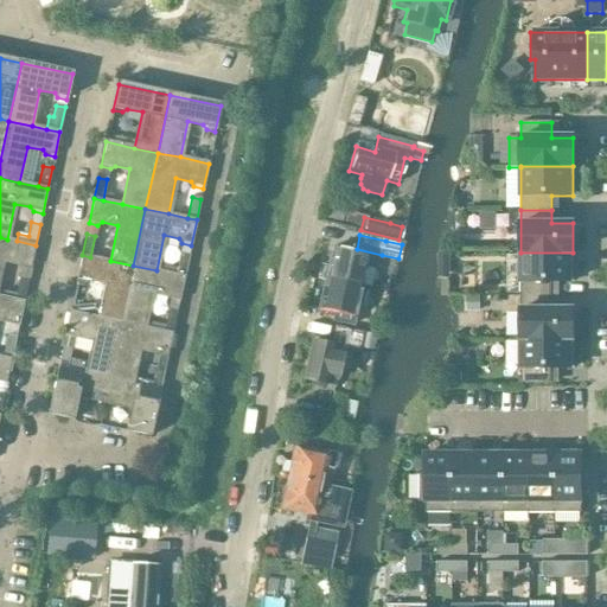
[(30,270),(36,246),(17,241),(7,240),(0,237),(0,272),(2,260),(18,263),(21,268),(30,270)]
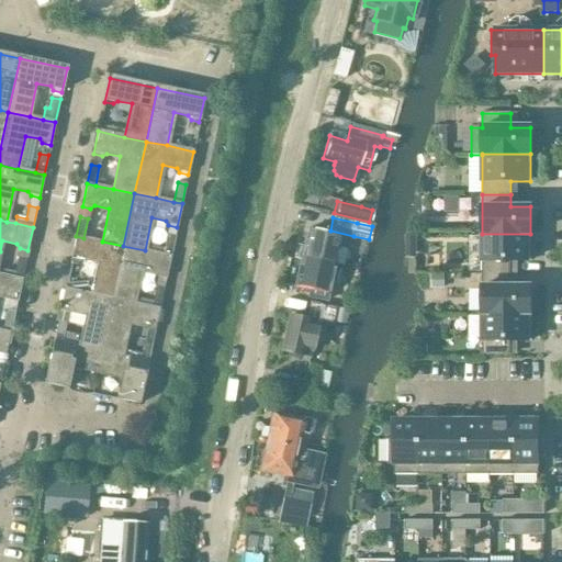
[(333,267),(337,248),(329,247),(333,235),(306,229),(304,240),(300,259),(333,267)]
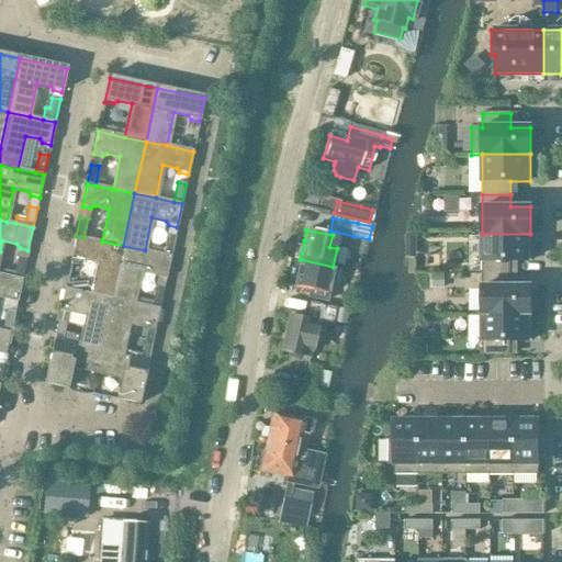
[(530,261),(530,234),(482,234),(482,274),(510,274),(510,261),(530,261)]
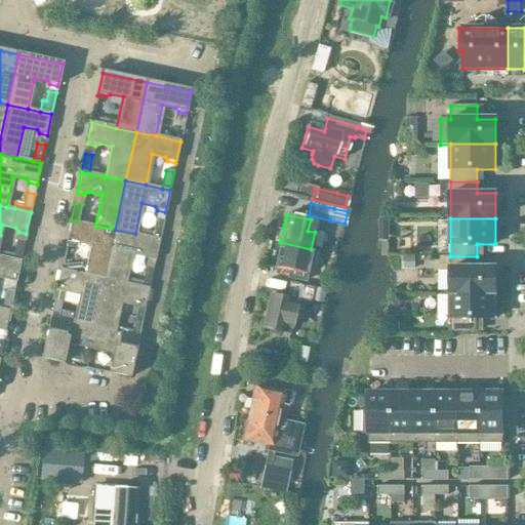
[(159,240),(163,221),(156,219),(152,238),(159,240)]
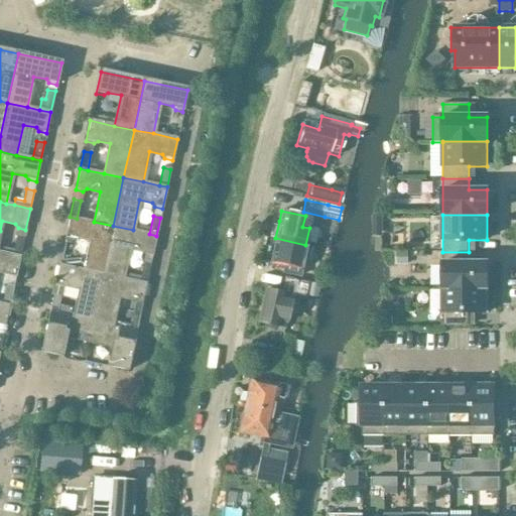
[(113,226),(94,222),(77,219),(70,217),(65,238),(73,240),(77,237),(90,240),(83,270),(103,274),(113,226)]
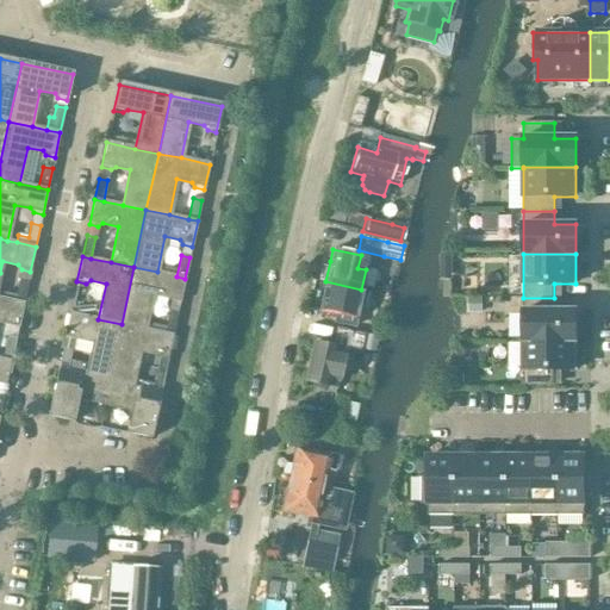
[(450,256),(439,256),(439,268),(450,268),(450,256)]
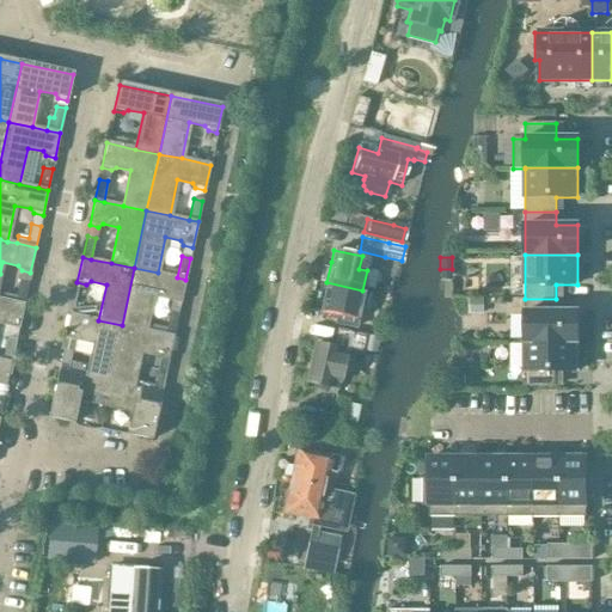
[(158,273),(134,268),(122,325),(145,331),(153,294),(169,298),(171,303),(181,305),(185,280),(177,277),(158,273)]
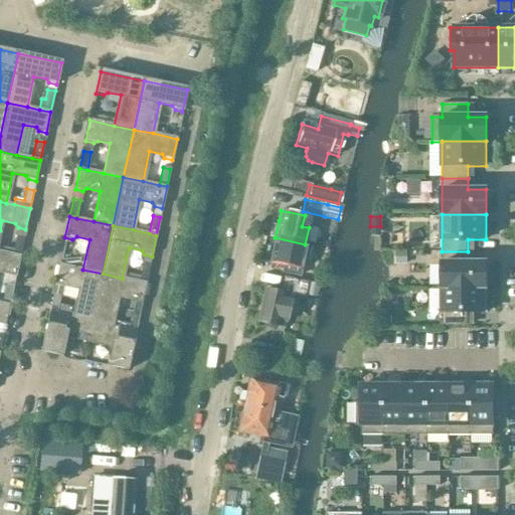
[(0,251),(20,256),(23,238),(16,236),(13,250),(0,246),(0,251)]
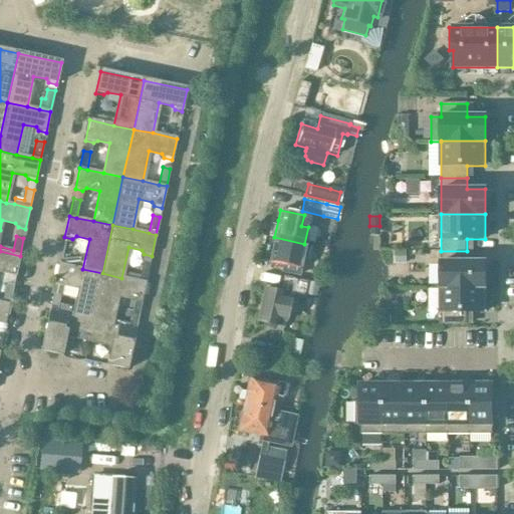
[(297,276),(304,244),(274,237),(271,253),(269,264),(282,267),(280,273),(297,276)]
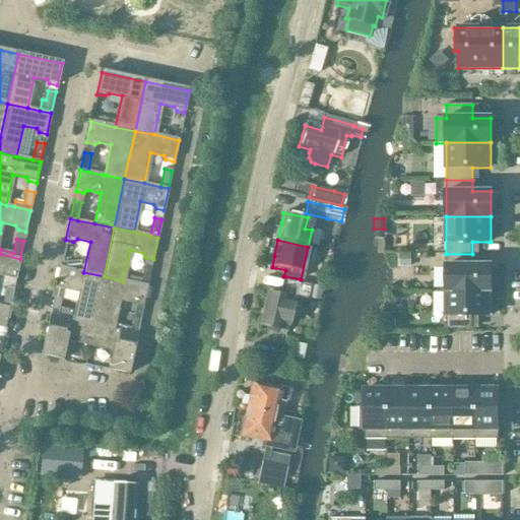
[(15,280),(20,259),(0,254),(0,273),(5,274),(7,278),(15,280)]
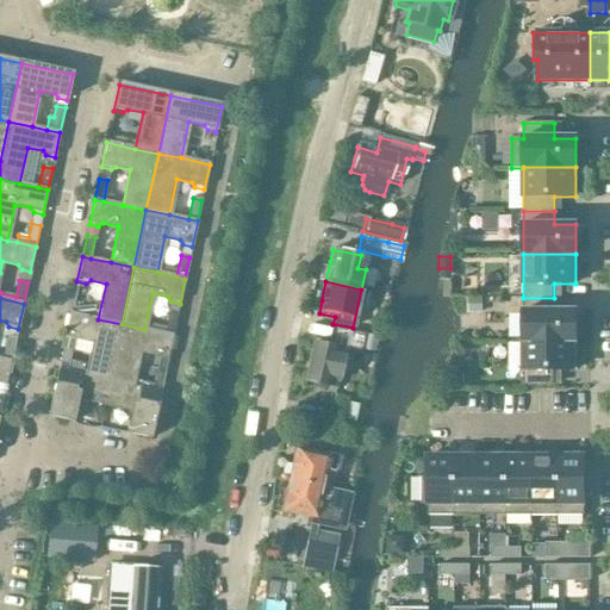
[(576,341),(576,311),(554,311),(554,298),(523,298),(523,341),(576,341)]
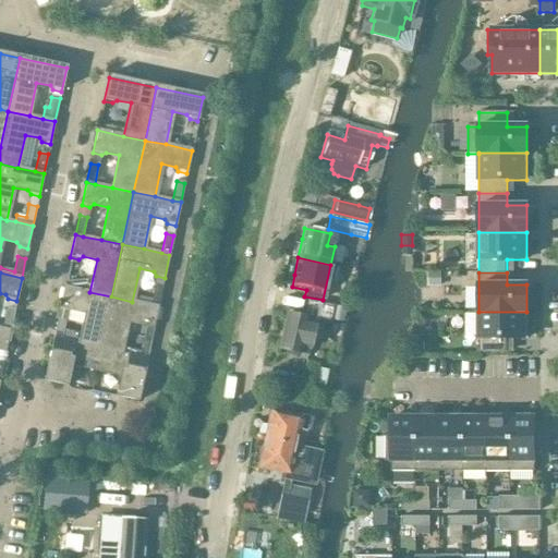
[(440,274),(428,274),(428,287),(440,287),(440,274)]
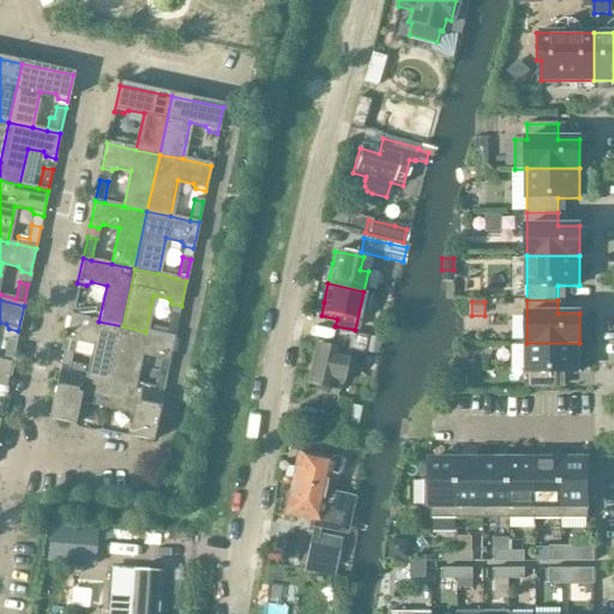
[(174,338),(179,317),(169,314),(166,336),(174,338)]
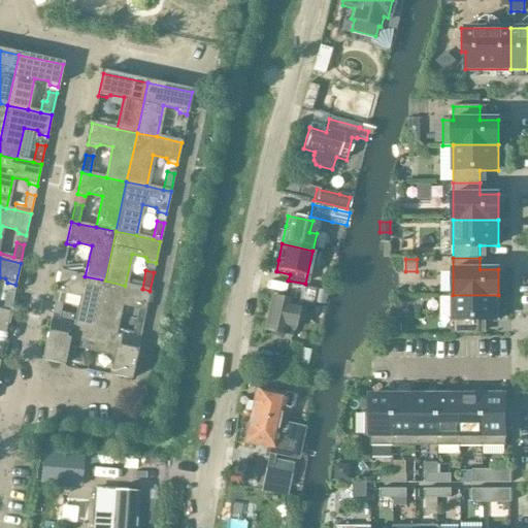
[(105,281),(85,276),(61,271),(56,293),(64,295),(68,292),(81,295),(76,318),(74,326),(95,330),(105,281)]
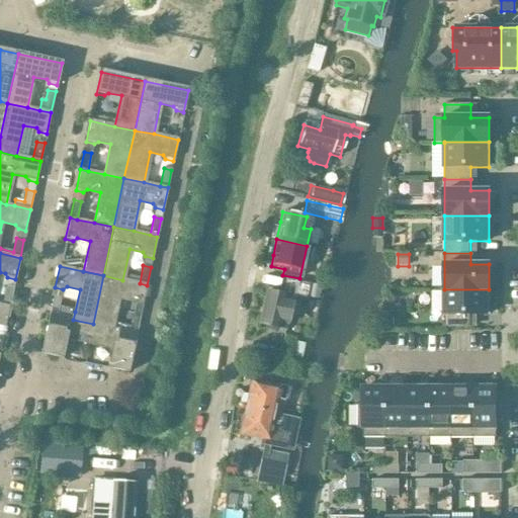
[(140,283),(122,280),(103,275),(93,324),(112,329),(119,297),(132,300),(135,305),(143,307),(147,285),(140,283)]
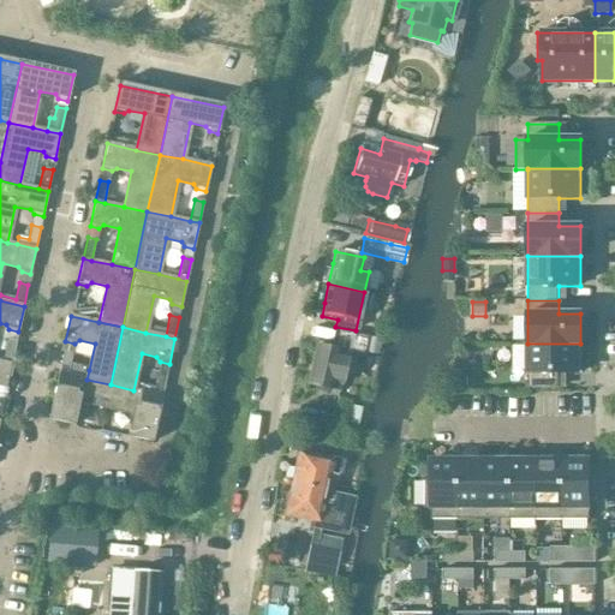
[(338,394),(346,358),(335,356),(336,352),(360,357),(364,338),(341,333),(336,351),(315,346),(306,387),(338,394)]
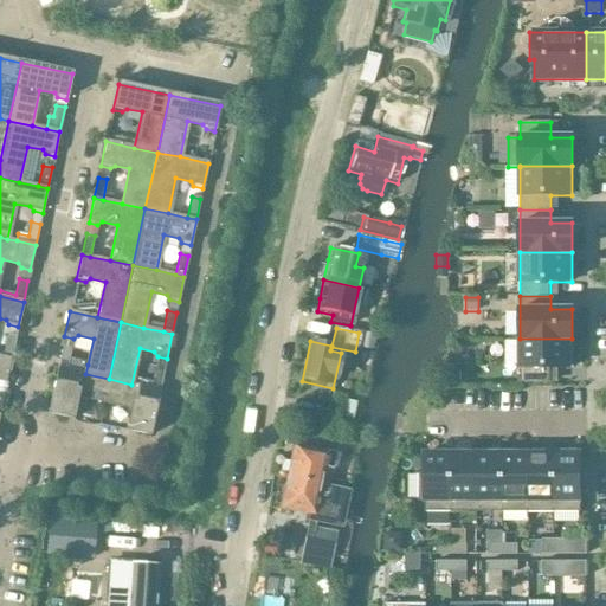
[(11,359),(15,337),(7,335),(2,356),(11,359)]
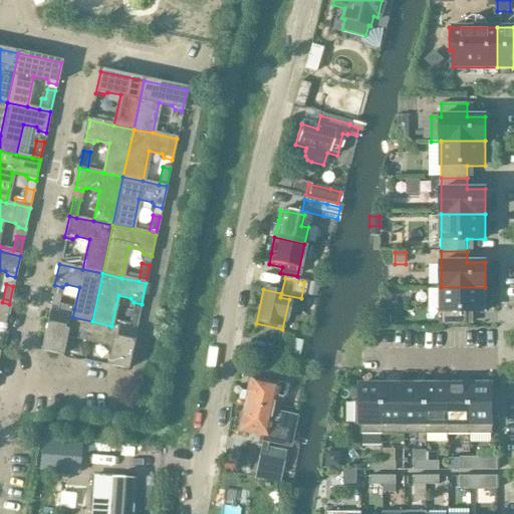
[(485,312),(485,287),(441,287),(441,325),(467,325),(467,312),(485,312)]
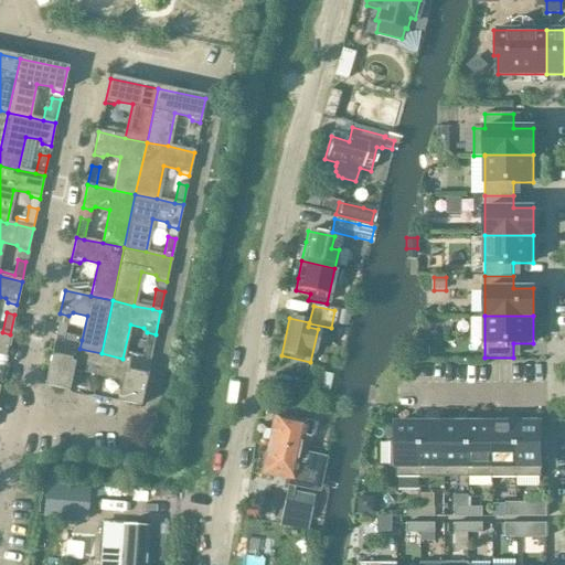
[(80,349),(82,340),(64,336),(66,326),(57,323),(53,343),(80,349)]
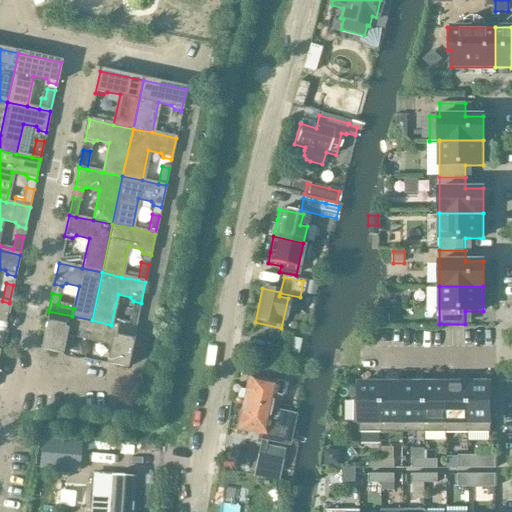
[(0,300),(0,322),(5,324),(9,303),(2,301),(0,300)]
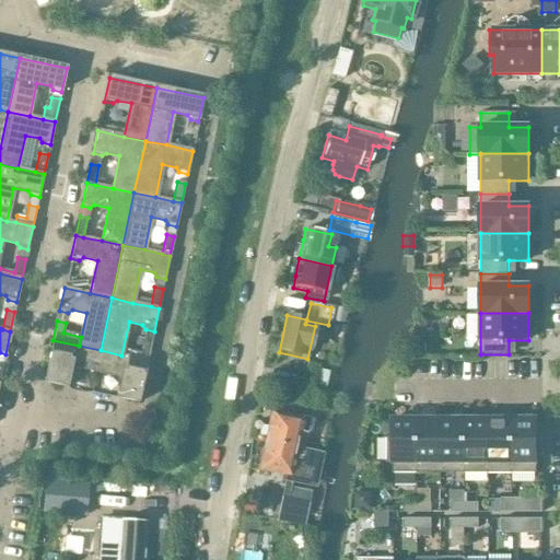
[(148,361),(152,341),(143,339),(139,359),(148,361)]
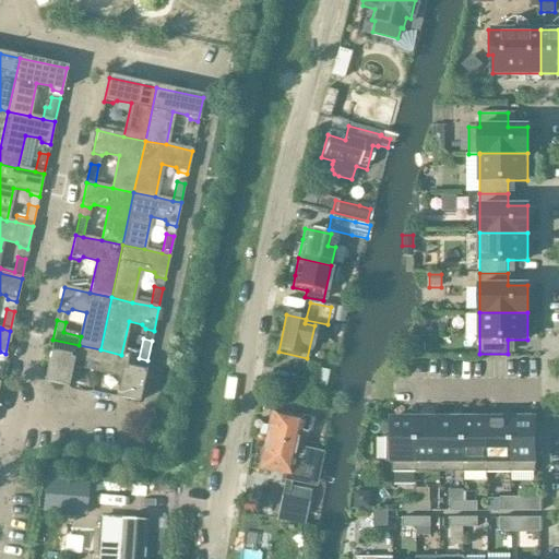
[(95,371),(100,349),(79,345),(52,340),(44,382),(67,388),(69,379),(66,375),(68,366),(95,371)]
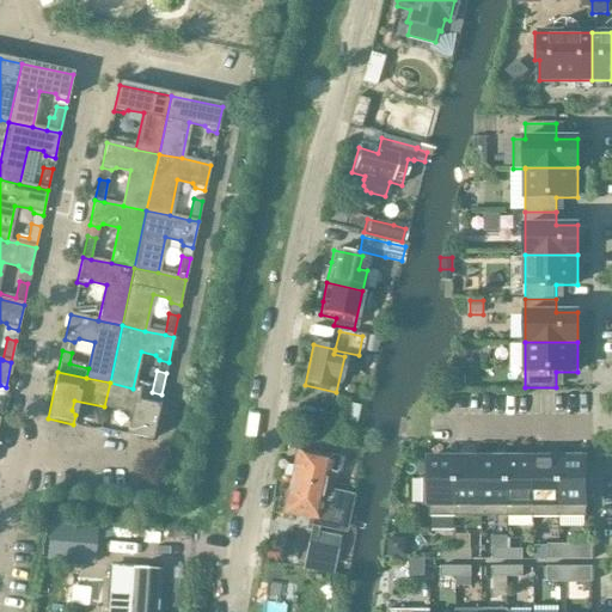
[(466,377),(456,377),(456,386),(466,386),(466,377)]
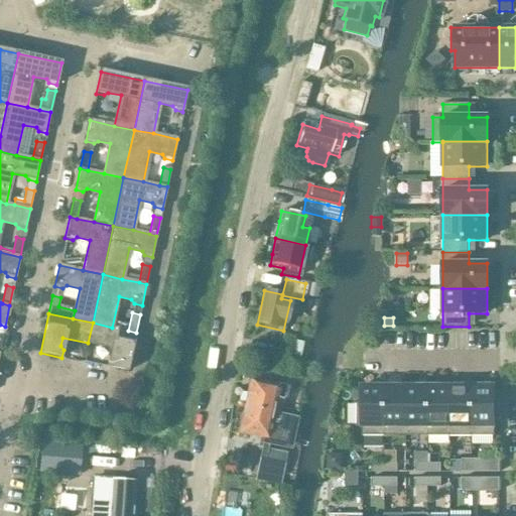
[(128,331),(112,328),(93,323),(88,343),(114,348),(112,357),(108,360),(107,367),(128,372),(136,333),(128,331)]
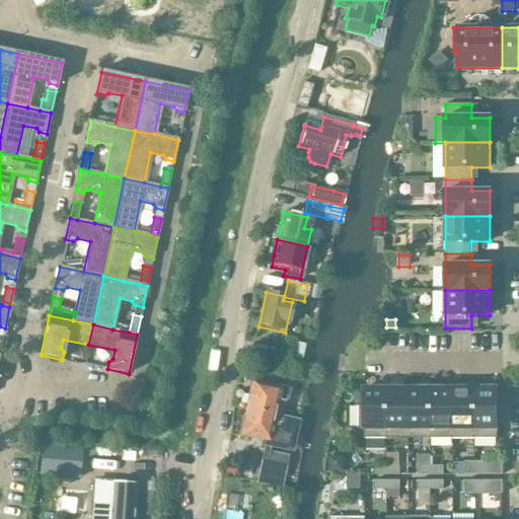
[(281,352),(279,362),(299,366),(302,357),(304,346),(294,344),(295,340),(284,338),(281,352)]
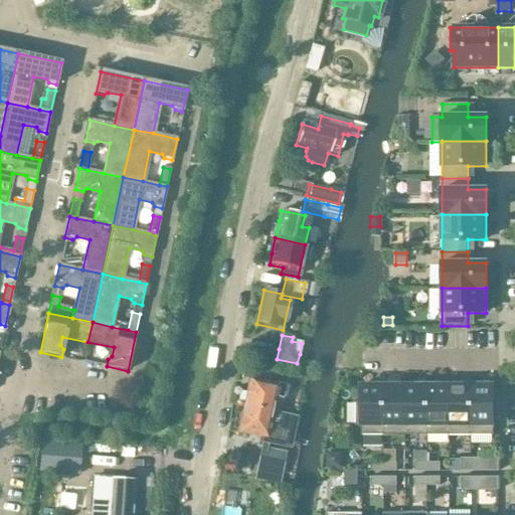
[(295,375),(297,364),(277,360),(274,370),(295,375)]
